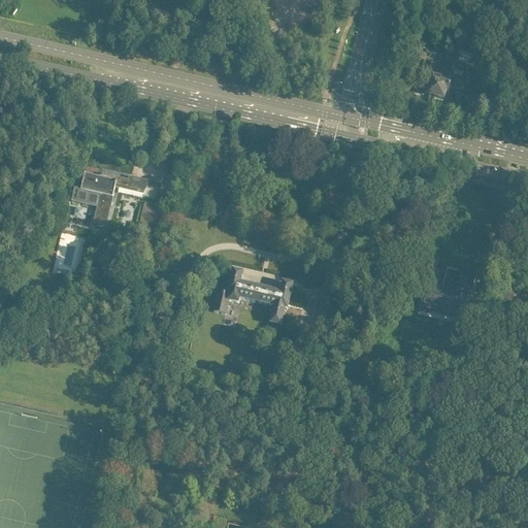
[(450,87),(461,90),(466,71),(432,63),(430,70),(434,76),(433,81),(428,80),(425,94),(443,98),(444,95),(448,95),(450,87)]
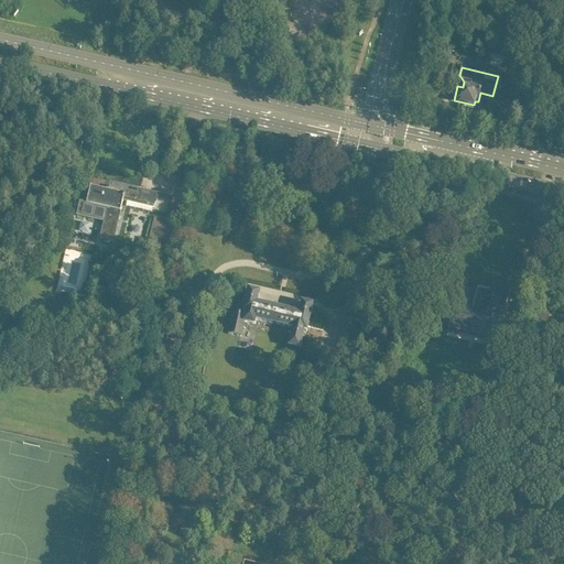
[(110,191),(90,186),(87,204),(79,203),(77,216),(104,221),(99,239),(101,239),(101,241),(102,242),(104,243),(105,243),(106,245),(107,245),(108,245),(109,245),(110,245),(111,243),(112,241),(114,242),(122,202),(136,205),(137,204),(142,205),(145,192),(139,191),(138,194),(116,188),(111,188),(110,191)]
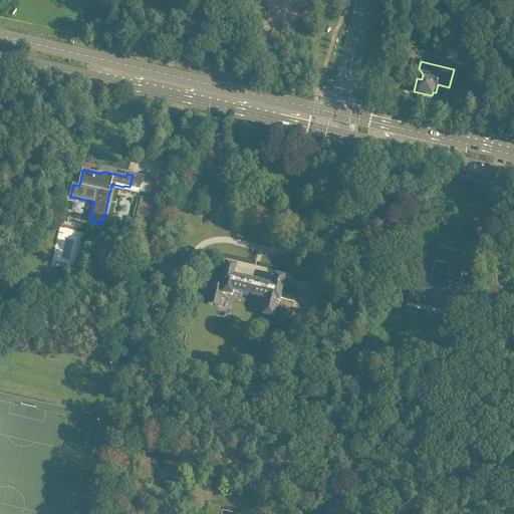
[(133,175),(130,187),(140,189),(140,190),(145,178),(133,175)]
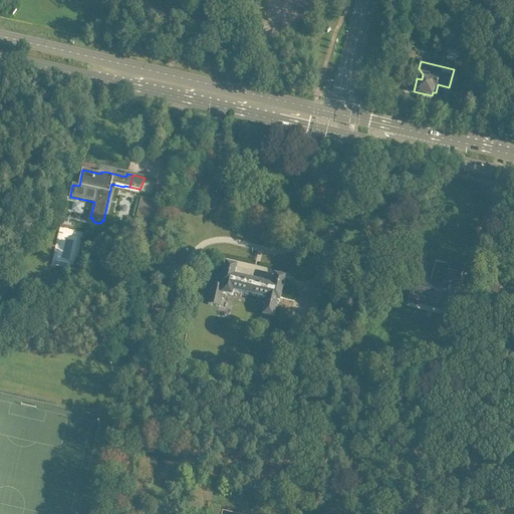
[(181,194),(174,192),(172,203),(179,204),(181,194)]
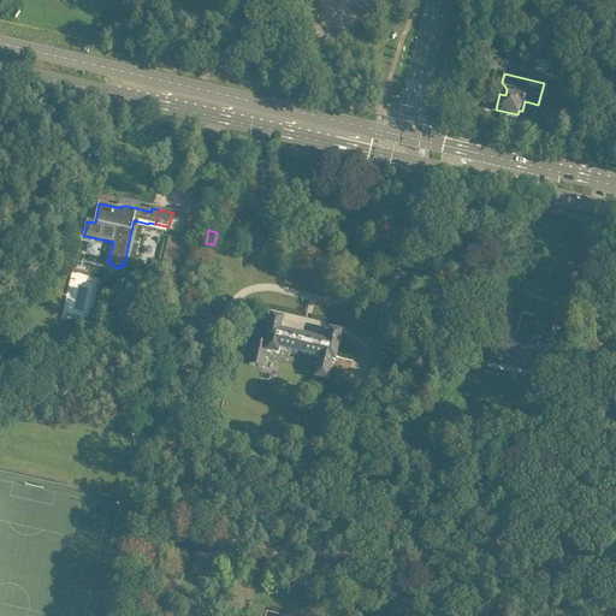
[(169,238),(161,268),(177,272),(184,242),(169,238)]
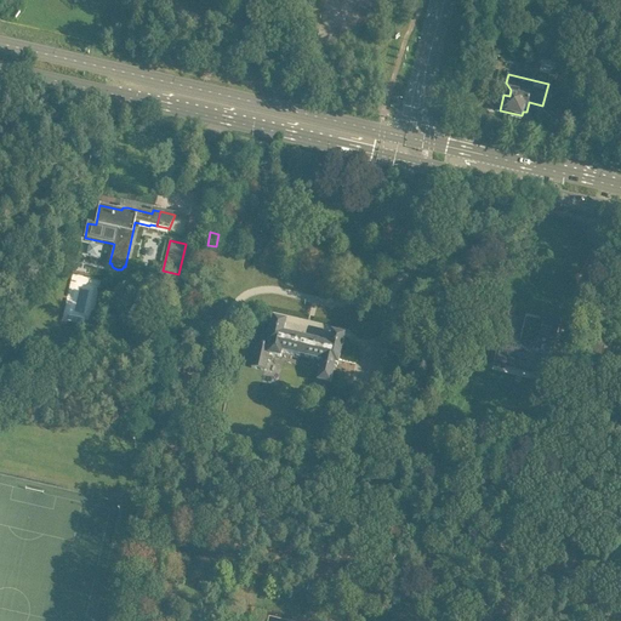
[(106,246),(90,243),(87,255),(103,257),(106,246)]
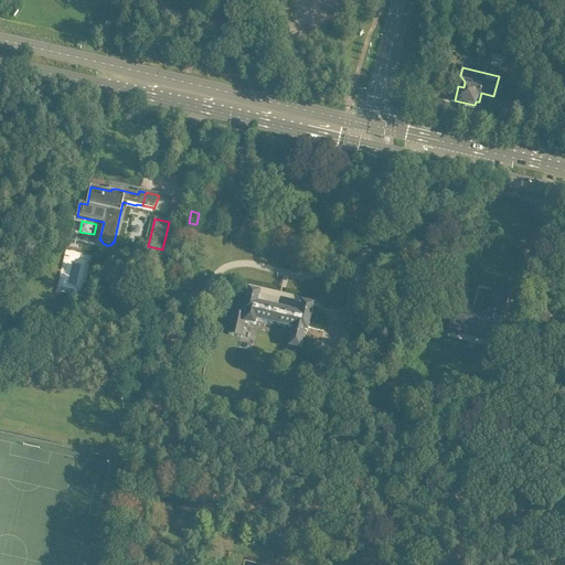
[(300,350),(305,331),(307,332),(313,306),(302,304),(300,313),(257,304),(259,294),(248,290),(244,313),(246,313),(245,317),(233,313),(228,334),(241,338),(245,322),(255,326),(256,320),(294,329),(289,348),(300,350)]
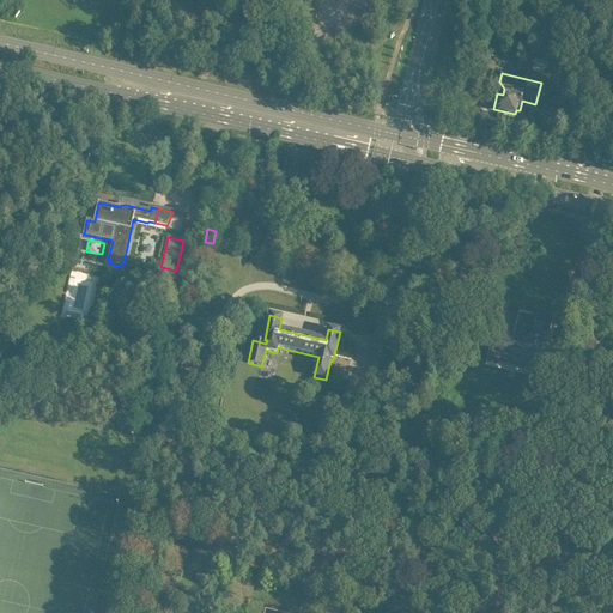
[(583,339),(581,347),(594,351),(596,343),(583,339)]
